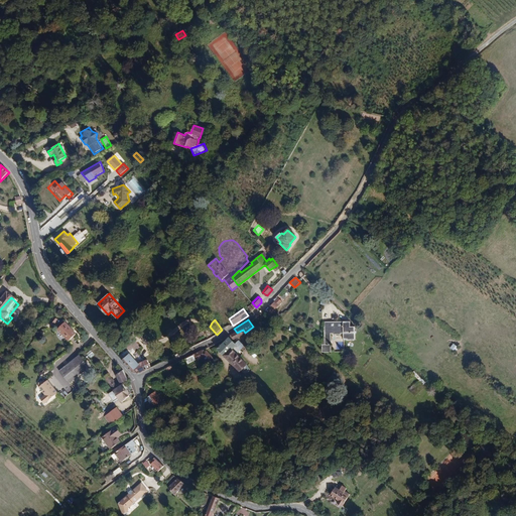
[(351,327),(351,321),(325,321),(325,345),(321,345),(321,352),(331,352),(331,345),(333,345),(333,341),(331,341),(331,334),(334,334),(334,335),(341,334),(344,334),(344,340),(355,340),(355,327),(351,327)]
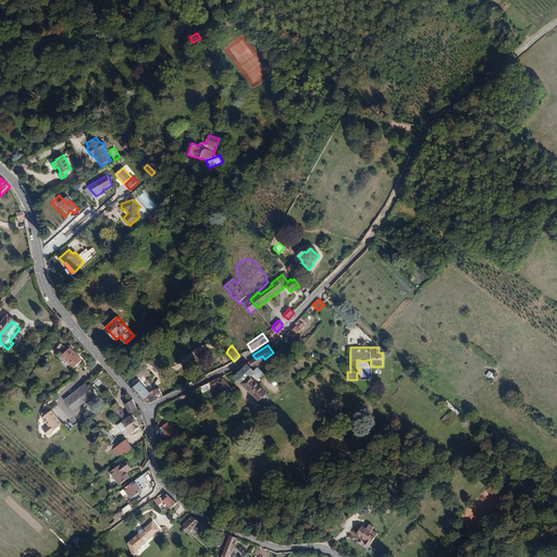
[(82,353),(72,361),(84,373),(91,366),(85,358),(85,357),(82,353)]
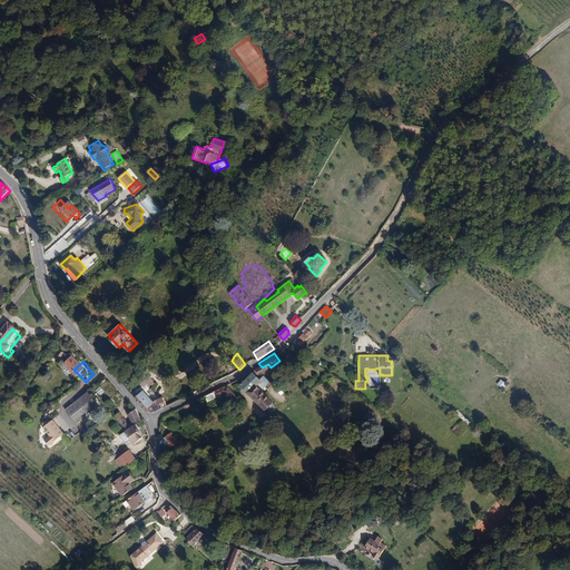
[(500,369),(494,363),(490,369),(495,374),(500,369)]
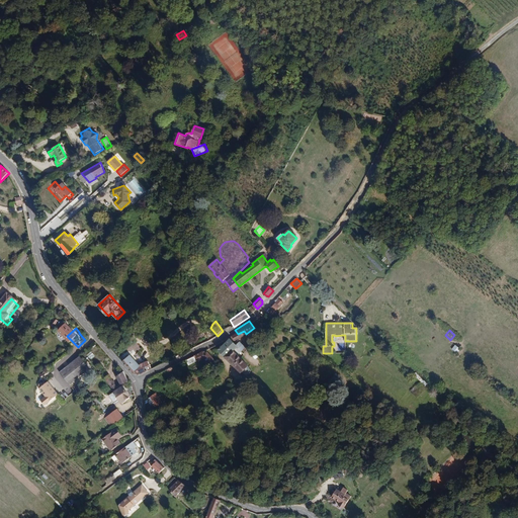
[(238,342),(231,334),(218,344),(239,369),(248,361),(234,345),(238,342)]
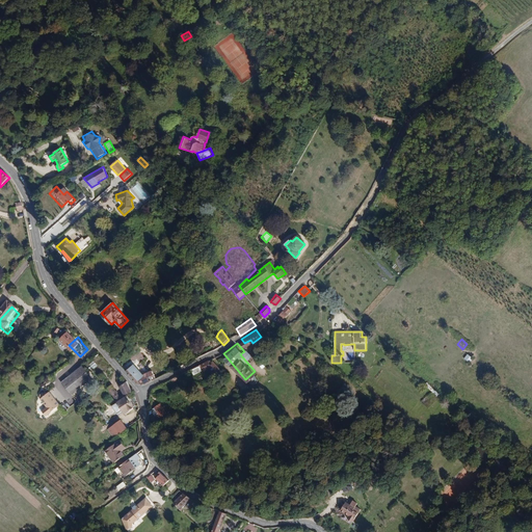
[(468,354),(463,358),(469,363),(473,358),(468,354)]
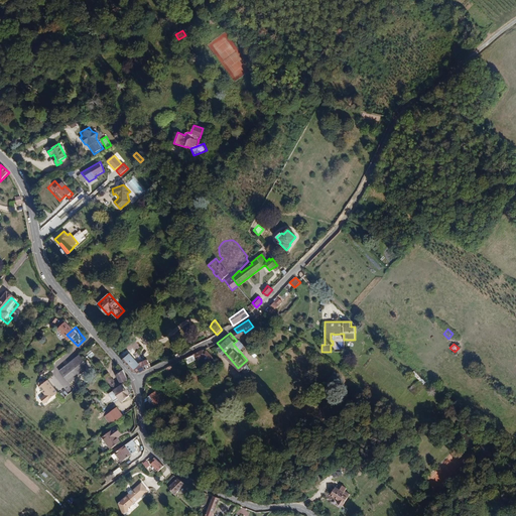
[(202,347),(195,351),(198,356),(203,353),(207,359),(214,354),(209,346),(206,348),(205,347),(202,348),(202,347)]
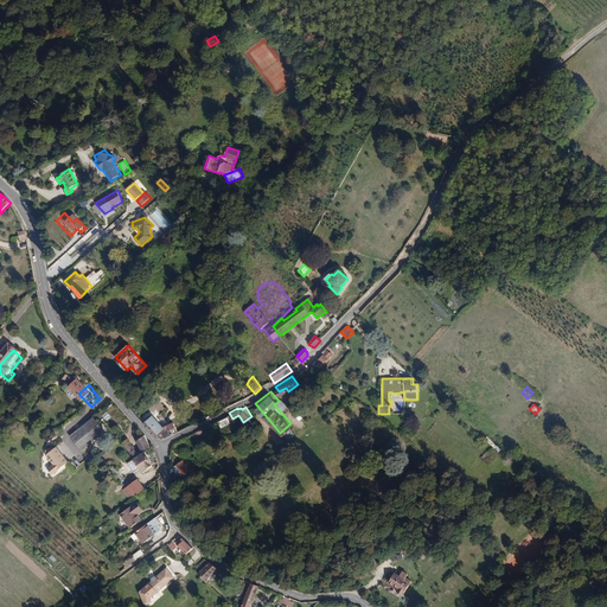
[(148,420),(144,423),(157,438),(164,439),(178,433),(173,423),(161,428),(159,432),(155,427),(148,420)]
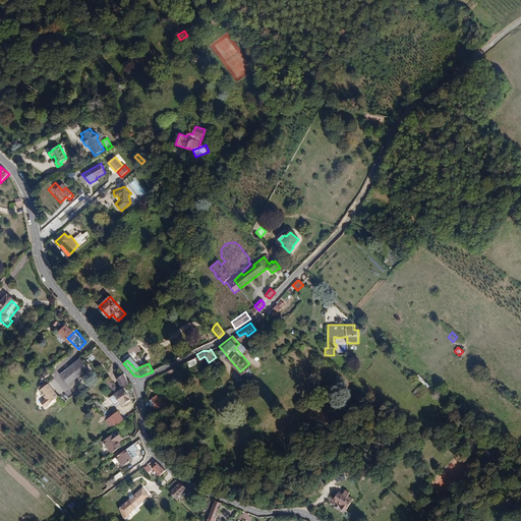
[(68,377),(76,389),(98,374),(93,367),(90,363),(68,377)]
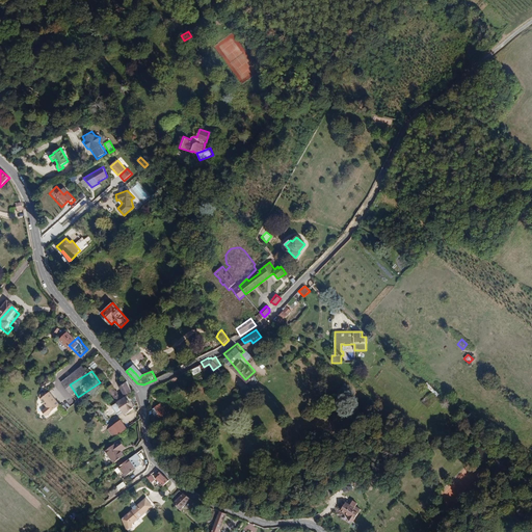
[(178,374),(174,376),(177,380),(186,375),(184,371),(178,374)]
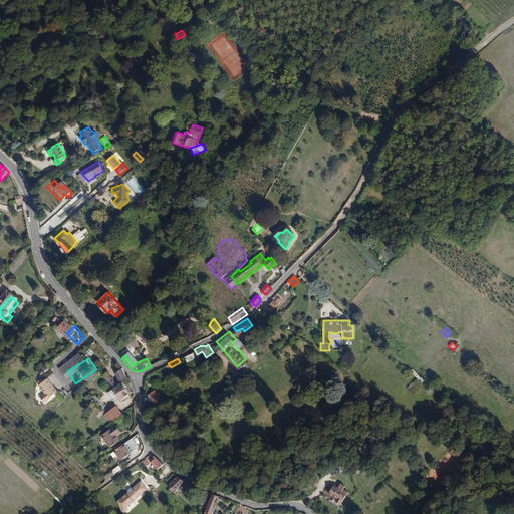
[(119,378),(125,374),(120,364),(113,369),(117,375),(119,378)]
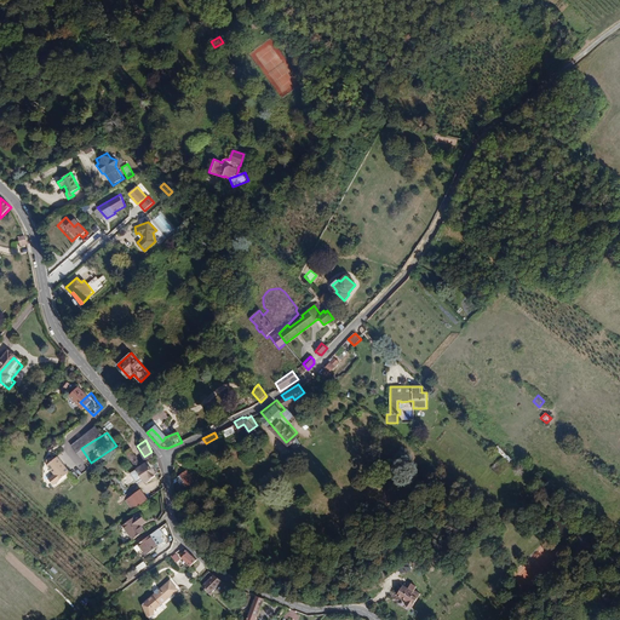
[(125,449),(133,459),(138,455),(131,445),(125,449)]
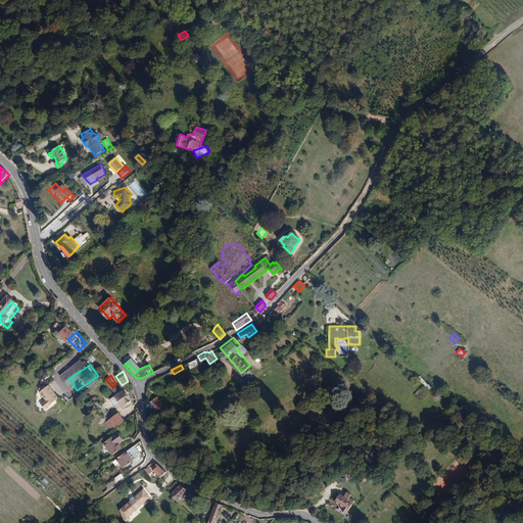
[(47,391),(46,392),(52,401),(47,406),(50,410),(64,399),(55,386),(52,388),(50,385),(45,389),(47,391)]
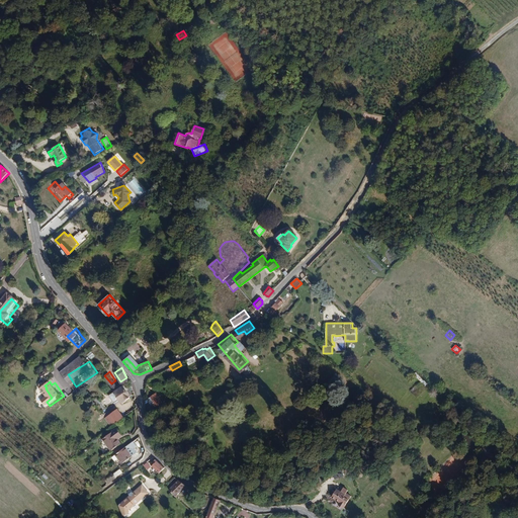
[(108,391),(113,400),(118,396),(120,399),(128,394),(121,382),(108,391)]
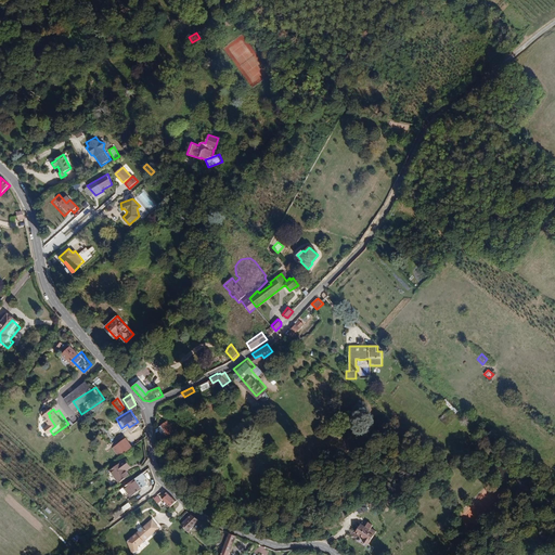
[(180,428),(173,418),(165,424),(168,429),(166,431),(169,436),(180,428)]
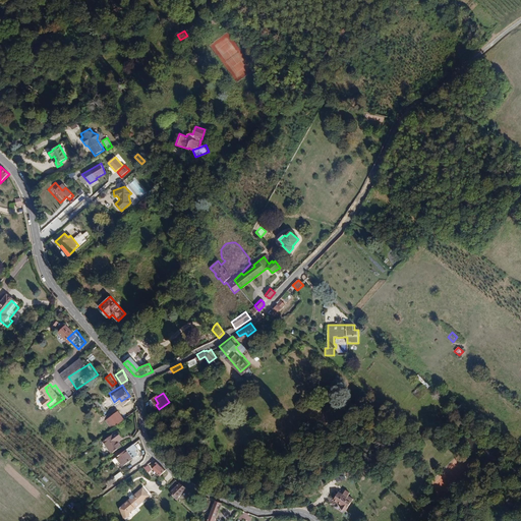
[(118,422),(125,416),(118,407),(116,409),(111,413),(118,422)]
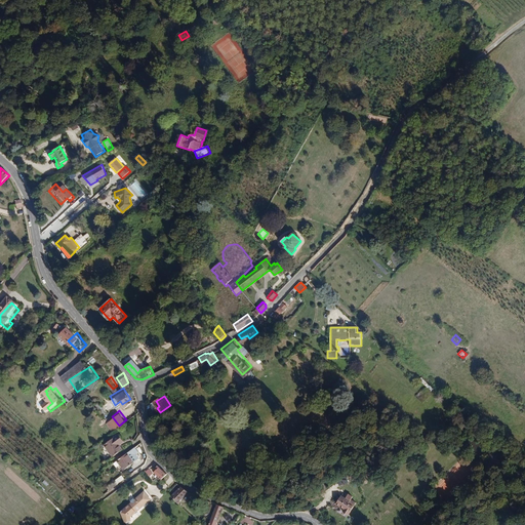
[(107,445),(116,455),(125,448),(121,443),(125,439),(120,432),(107,445)]
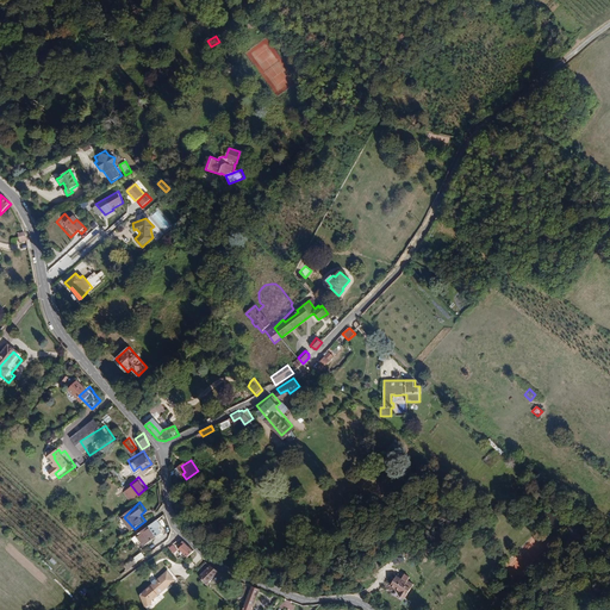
[(156,535),(148,523),(136,533),(144,543),(156,535)]
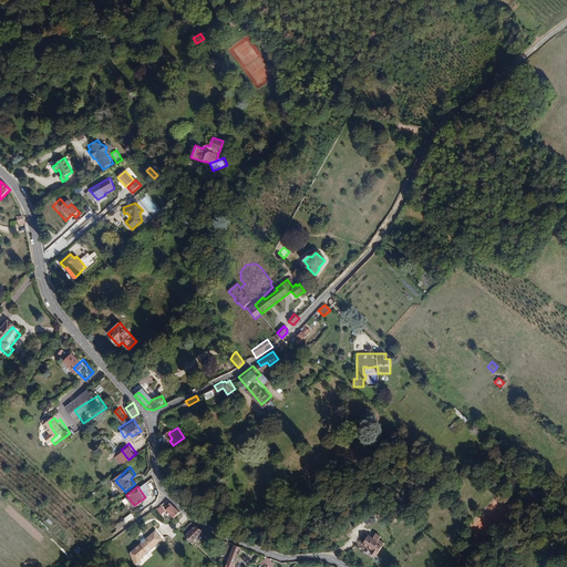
[(168,513),(173,518),(175,519),(182,514),(172,505),(169,503),(168,504),(171,507),(168,509),(169,511),(168,513)]
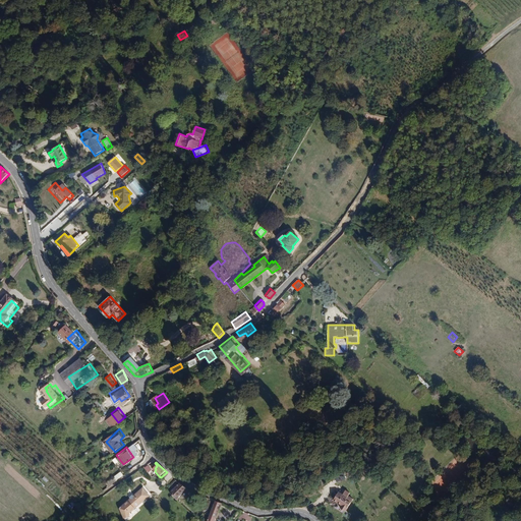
[(149,467),(146,470),(154,479),(158,477),(149,467)]
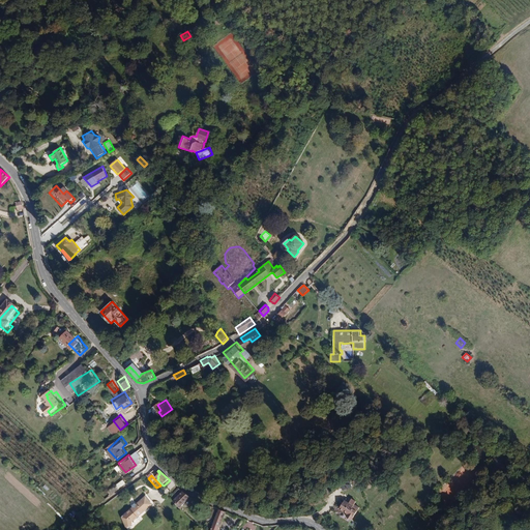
[(122,479),(115,484),(118,489),(125,483),(122,479)]
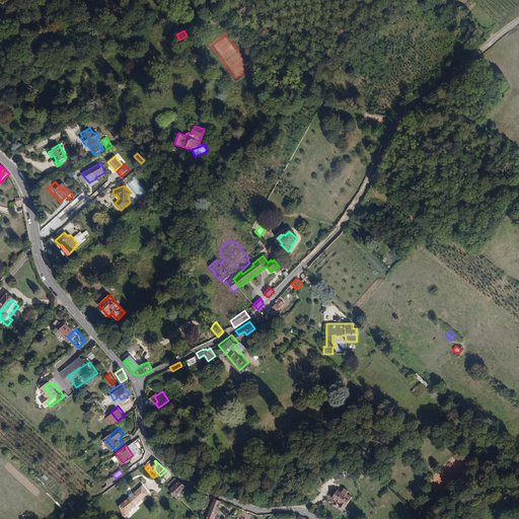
[(171,494),(178,501),(191,490),(184,488),(181,485),(171,494)]
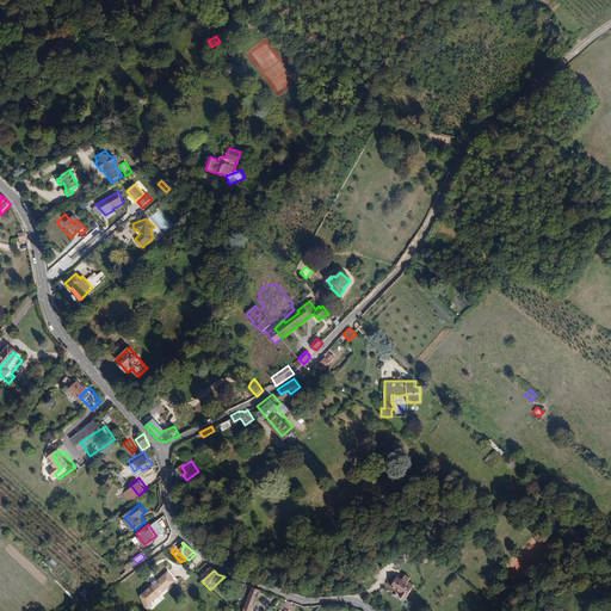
[(403,575),(399,572),(392,581),(401,588),(400,590),(406,594),(415,580),(409,576),(412,574),(407,571),(403,575)]
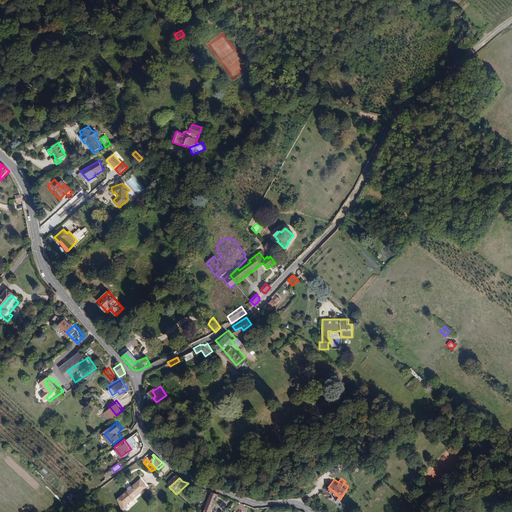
[(126,497),(117,506),(123,511),(129,511),(130,511),(130,507),(148,490),(142,483),(132,491),(130,491),(126,494),(126,497)]
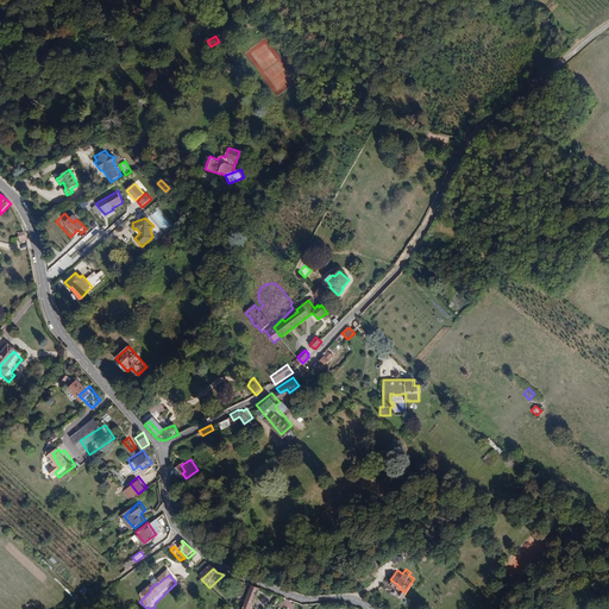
[(251,597),(255,586),(246,584),(243,595),(251,597)]
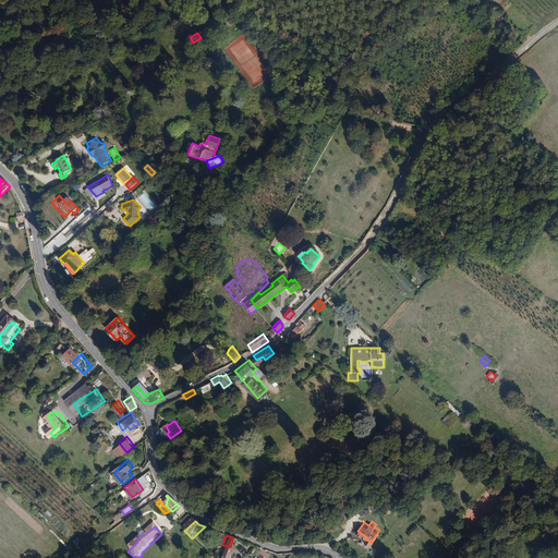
[(239,550),(243,541),(233,537),(230,547),(239,550)]
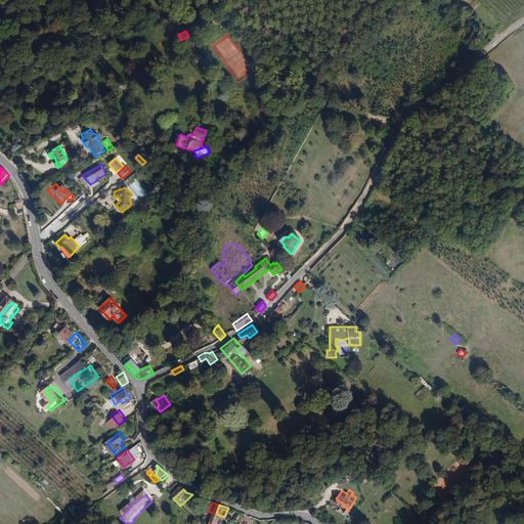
[(212,523),(207,522),(205,523),(222,523),(224,517),(216,514),(213,523),(212,523)]
